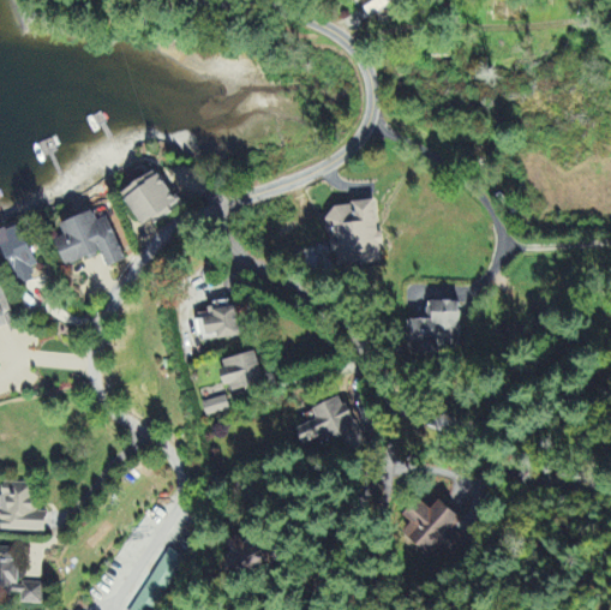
[(359,0),(365,13),(395,0),(359,0)]
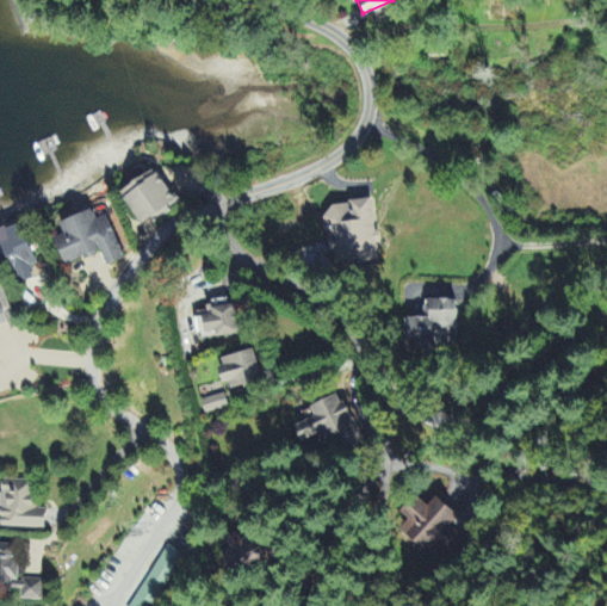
[(119,189),(137,224),(174,205),(156,169),(119,189)]
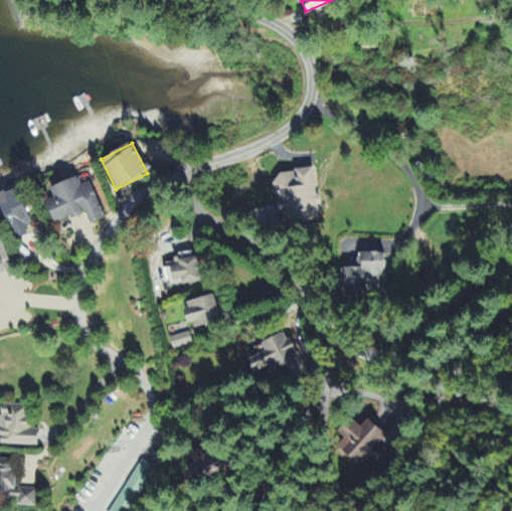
[(278,221),(318,216),(313,167),(272,172),(278,221)]
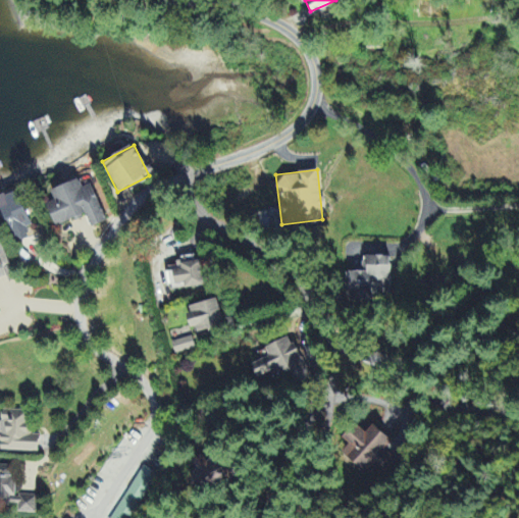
[(90,182),(81,186),(78,177),(49,190),(52,199),(44,202),(53,225),(85,213),(90,226),(105,219),(90,182)]
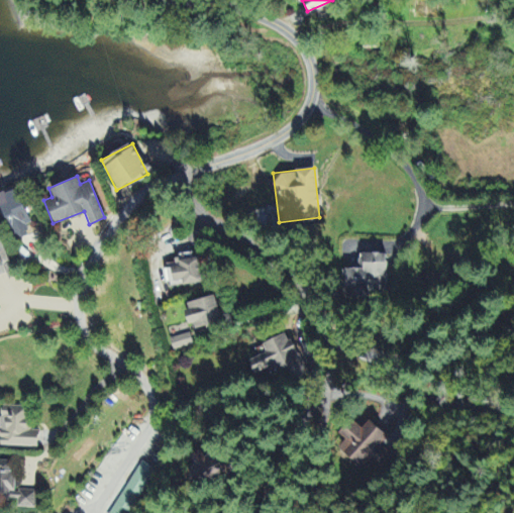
[(0,273),(9,270),(0,243),(0,273)]
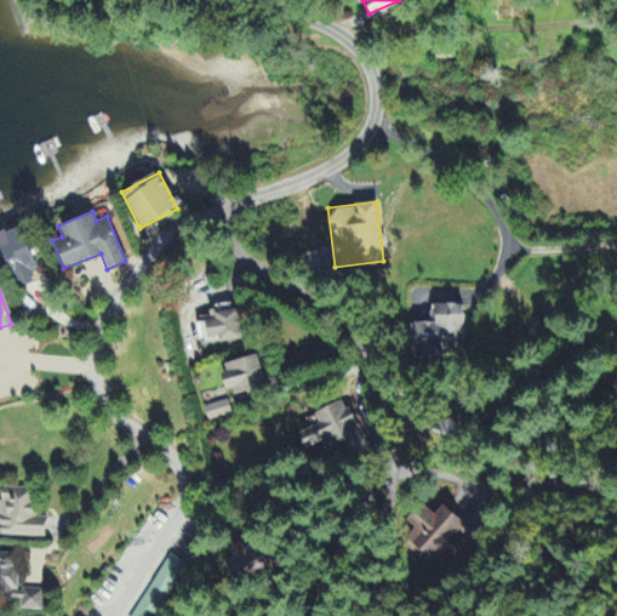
[(199,338),(217,335),(218,342),(243,338),(238,302),(210,307),(211,315),(196,318),(199,338)]
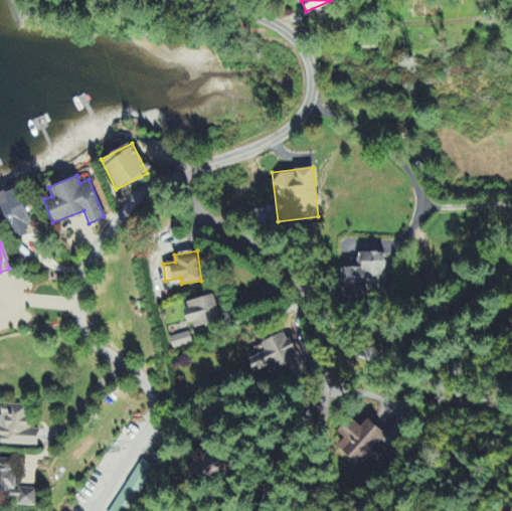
[(384,251),(356,250),(356,267),(344,266),(344,284),(365,285),(365,276),(371,276),(371,289),(383,289),(384,251)]
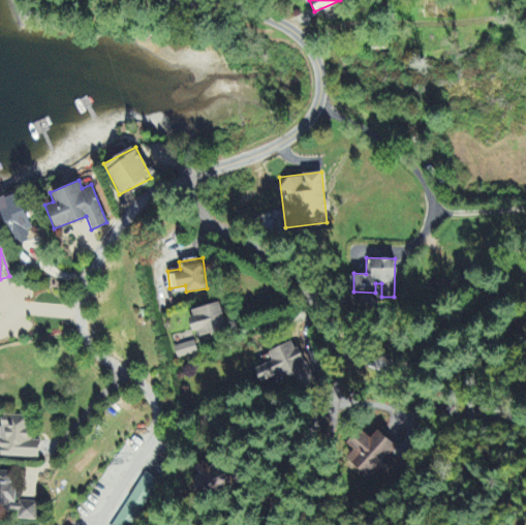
[(188,309),(194,336),(226,330),(221,303),(188,309)]
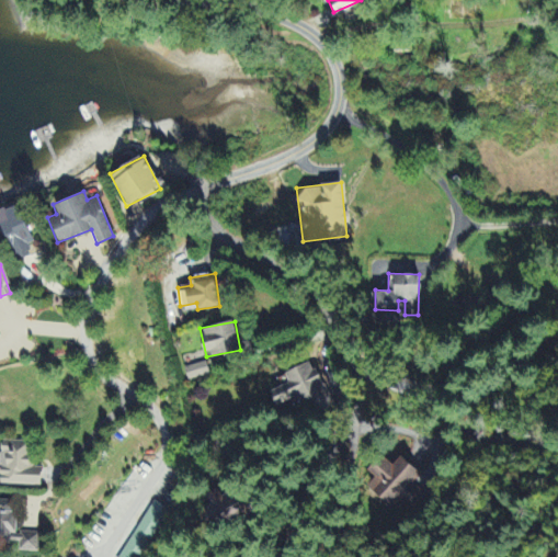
[(208,373),(204,360),(183,366),(186,379),(208,373)]
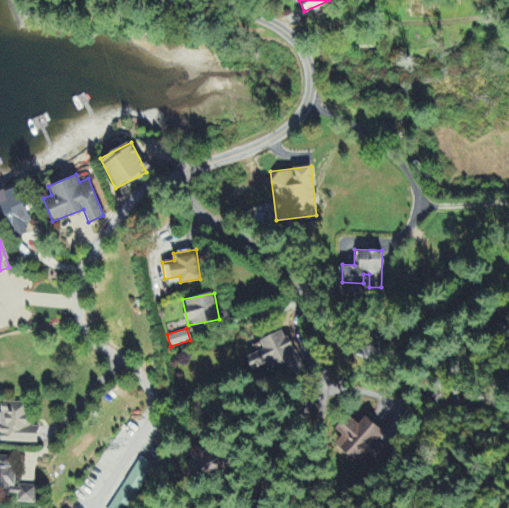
[(259,339),(263,348),(246,355),(251,368),(270,360),(272,366),(295,357),(285,329),(259,339)]
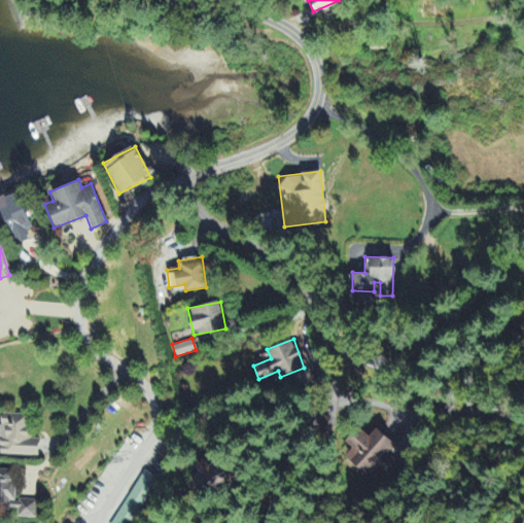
[(37,455),(38,438),(28,438),(28,413),(0,413),(0,454),(37,455)]
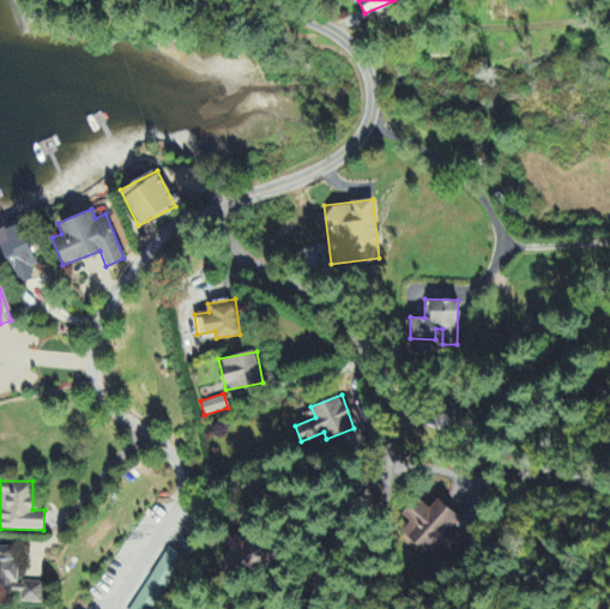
[(460,518),(438,498),(428,507),(417,498),(402,513),(409,520),(400,529),(427,554),(460,518)]
